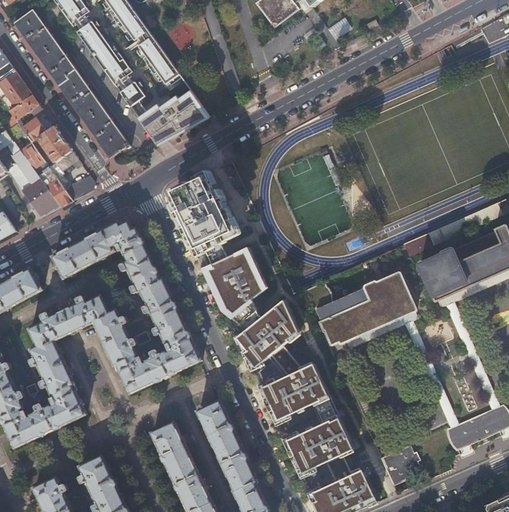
[(52,0),(71,26),(85,15),(83,12),(86,10),(78,0),(52,0)]
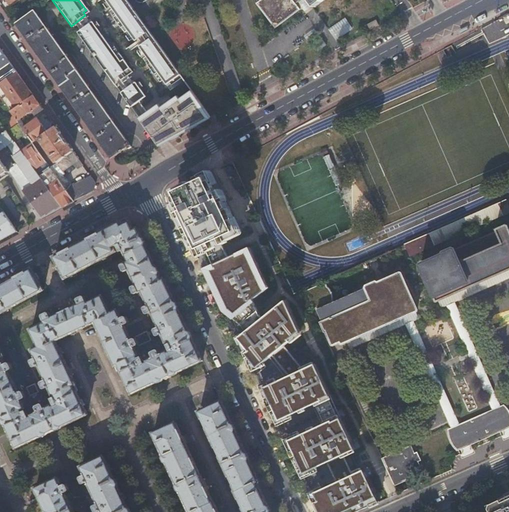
[(140,57),(157,80),(160,78),(165,86),(179,76),(124,0),(102,0),(108,8),(106,9),(121,31),(124,29),(143,55),(140,57)]
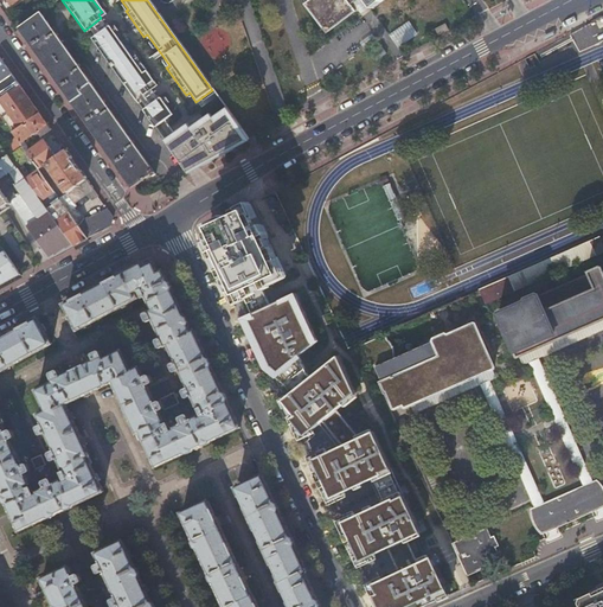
[(303,0),(300,4),(322,33),(352,11),(347,4),(351,1),(354,4),(358,0),(365,0),(369,5),(374,0),(376,0),(378,2),(380,0),(303,0)]
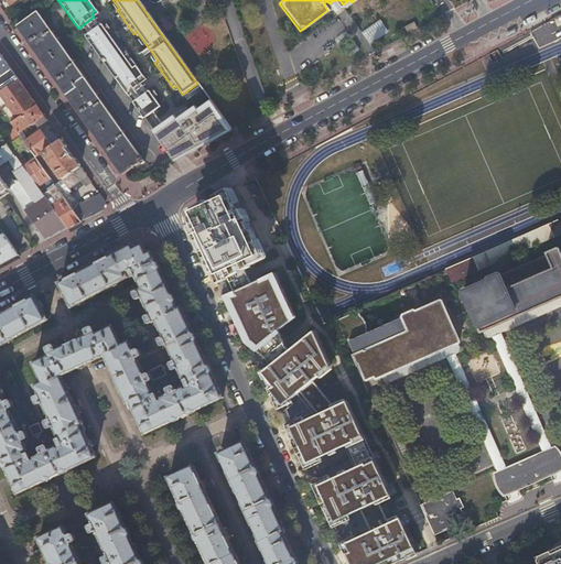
[(34,10),(14,24),(120,173),(138,161),(140,162),(142,160),(126,137),(127,136),(125,132),(123,133),(98,98),(99,97),(97,94),(95,95),(75,66),(76,65),(74,62),(73,63),(47,28),(49,28),(46,24),(45,24),(34,10)]
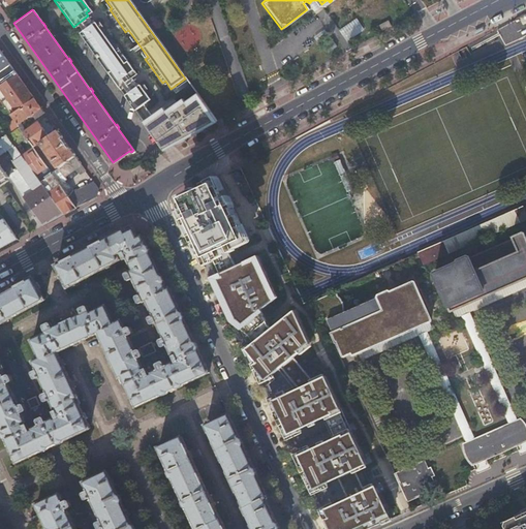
[(515,36),(525,30),(525,10),(506,22),(515,36)]
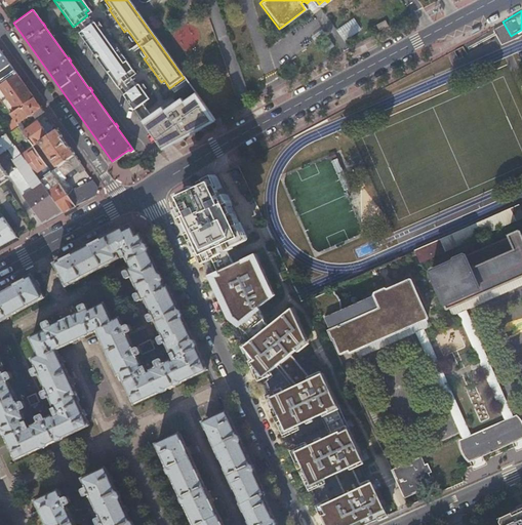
[(344,41),(360,28),(351,17),(334,30),(344,41)]
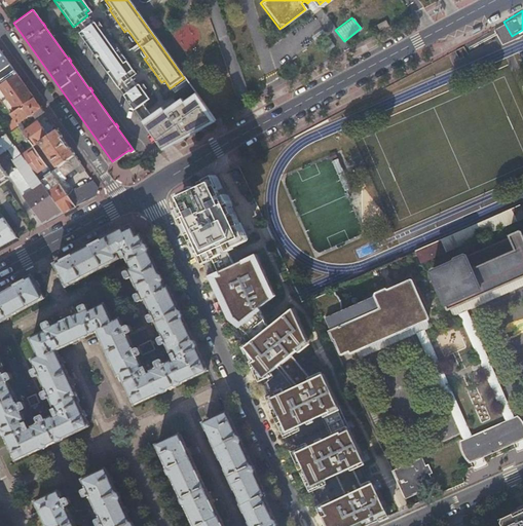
[(91,21),(77,32),(117,88),(133,77),(131,75),(133,73),(118,52),(116,54),(91,21)]
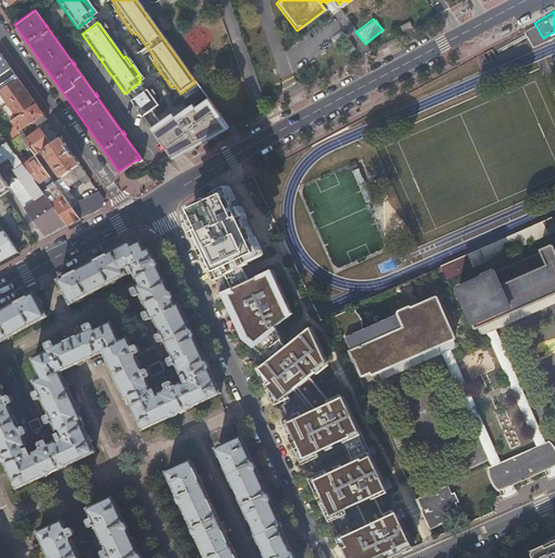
[(0,87),(14,77),(0,57),(0,87)]
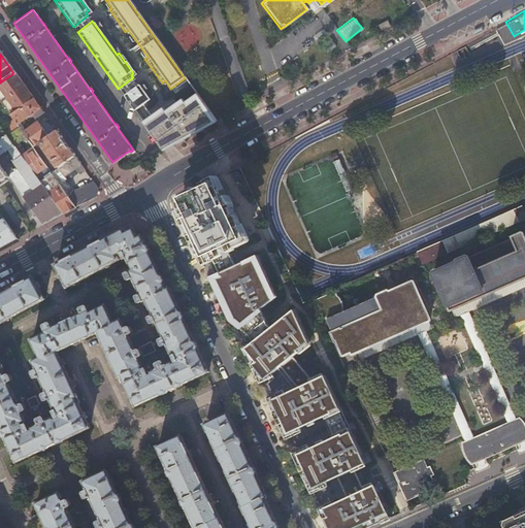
[(0,101),(23,86),(13,73),(0,83),(0,101)]
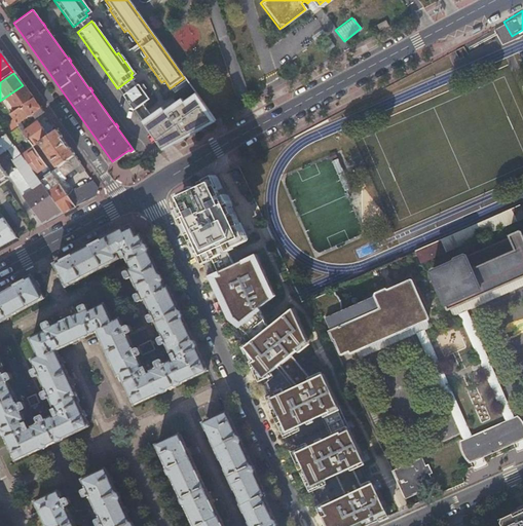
[(137,83),(121,94),(132,108),(147,98),(137,83)]
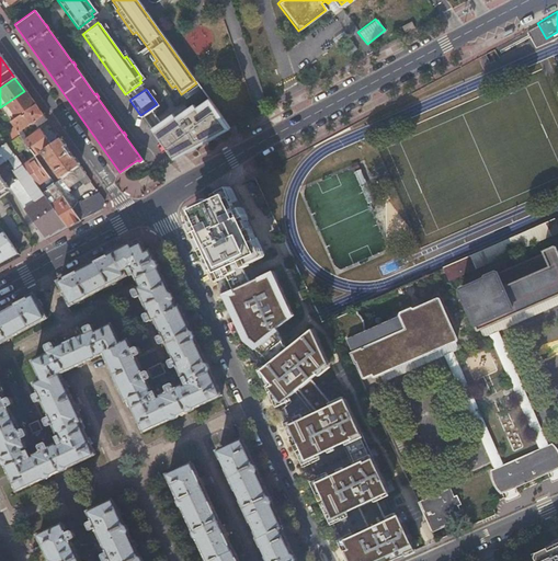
[(24,91),(0,107),(0,110),(8,122),(33,104),(24,91)]
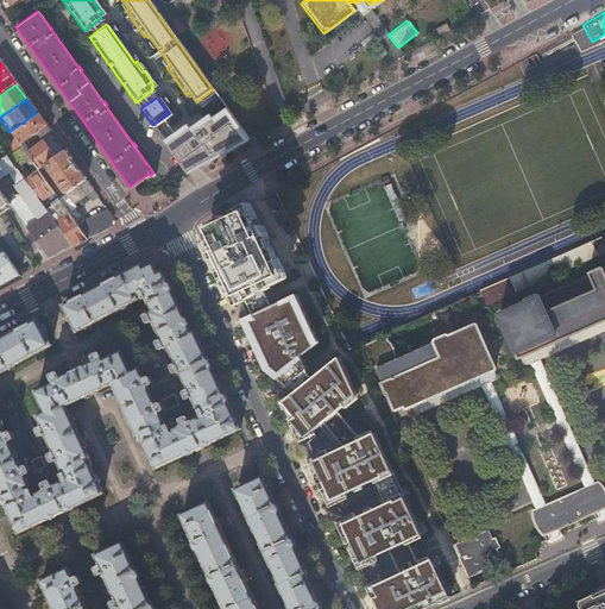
[(201,117),(164,143),(184,170),(246,137),(224,106),(203,120),(201,117)]
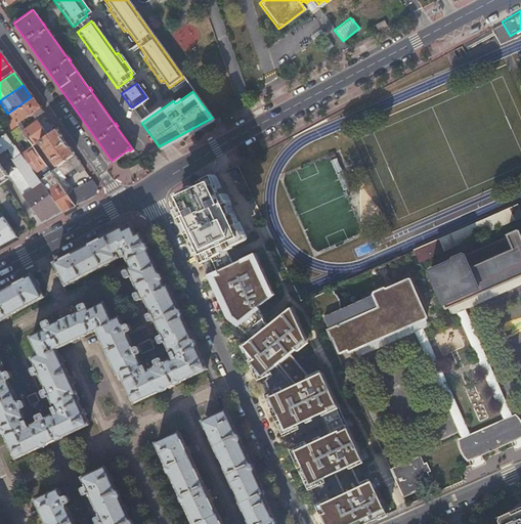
[(31,97),(7,114),(14,123),(30,113),(33,117),(41,112),(31,97)]
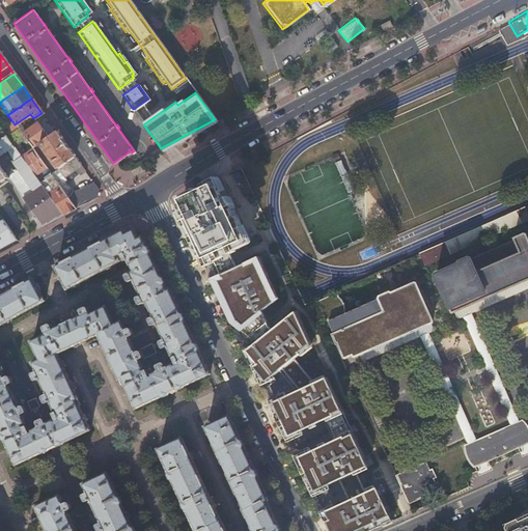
[(21,134),(30,147),(32,146),(37,142),(48,135),(46,133),(44,134),(34,121),(22,131),(20,132),(21,134)]
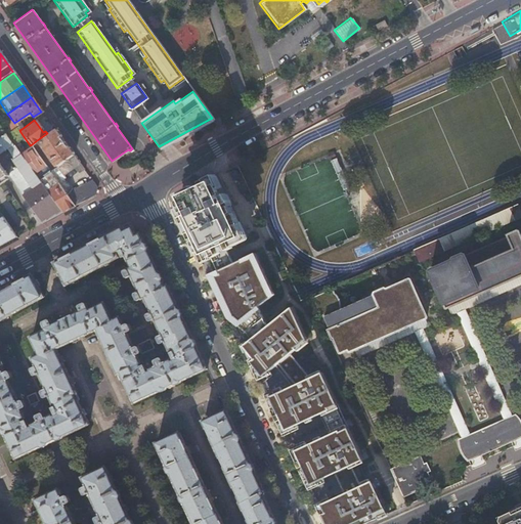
[(16,126),(8,132),(10,134),(12,138),(20,132),(19,130),(16,127),(16,126)]
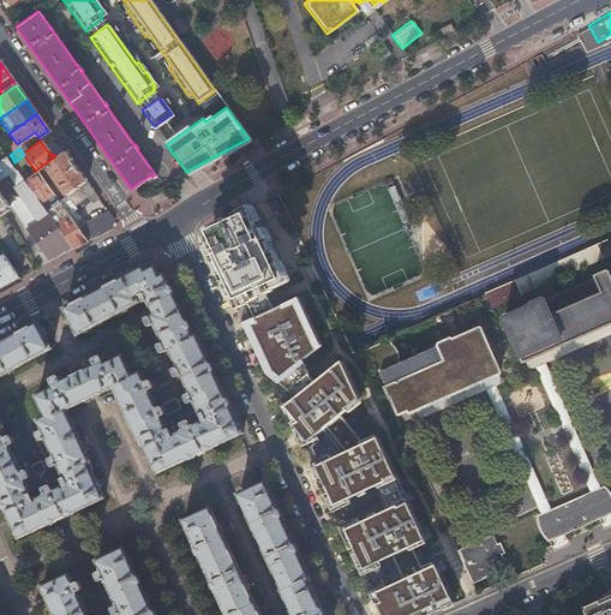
[(55,156),(43,165),(65,195),(84,180),(63,151),(55,156)]
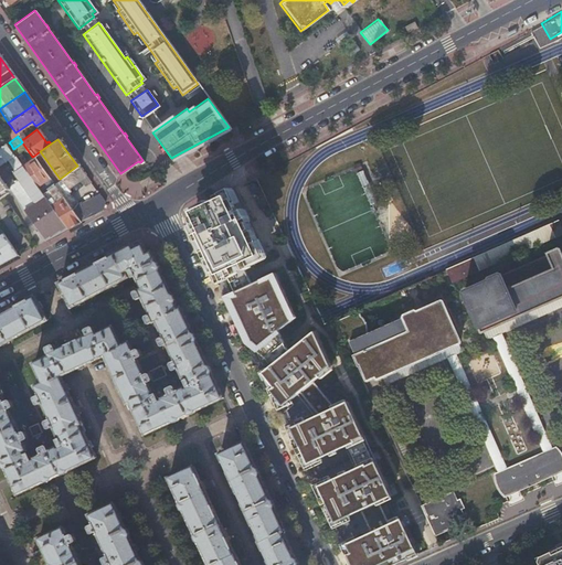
[(13,155),(12,156),(7,148),(4,145),(3,144),(0,146),(0,180),(9,193),(42,241),(64,228),(40,193),(35,187),(20,166),(13,155)]
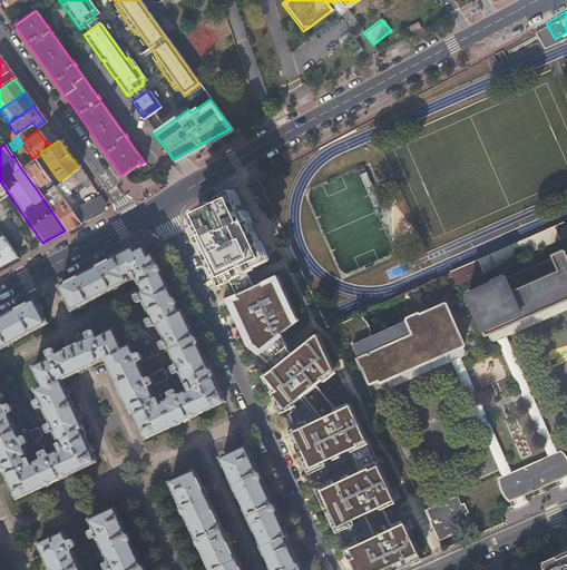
[(35,157),(32,158),(44,174),(46,173),(35,157)]
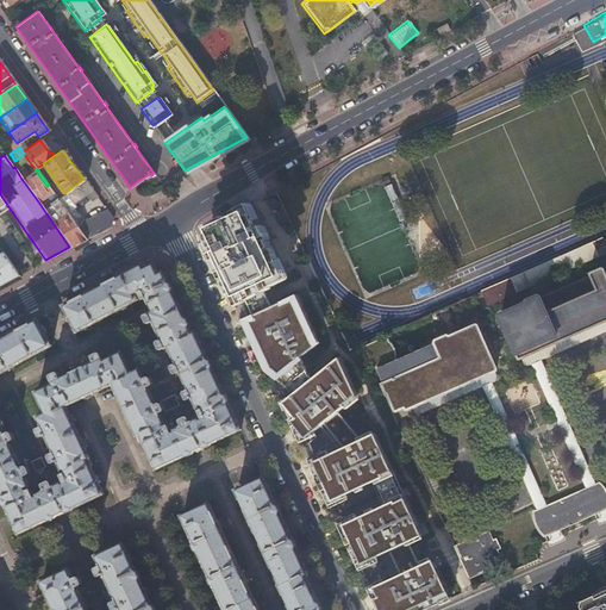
[(35,169),(22,179),(38,201),(44,197),(50,205),(43,209),(69,247),(83,238),(56,199),(47,186),(35,169)]
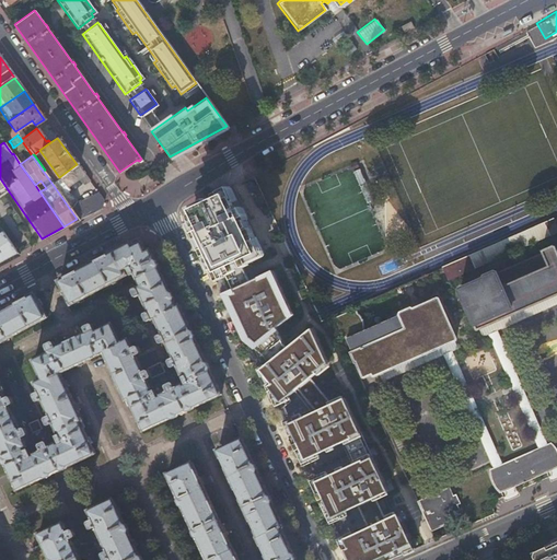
[(65,184),(81,172),(77,164),(59,177),(65,184)]
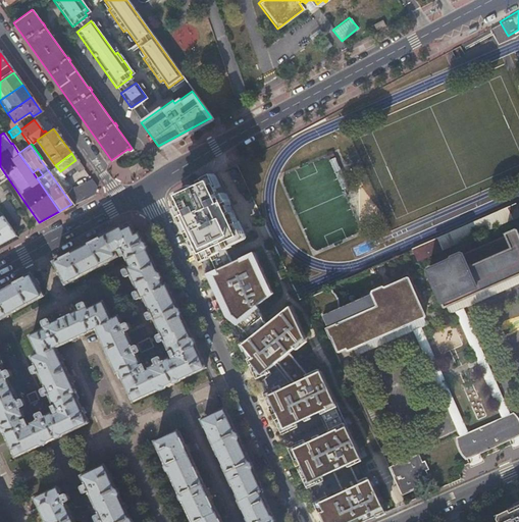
[(235,165),(228,168),(232,175),(238,173),(235,165)]
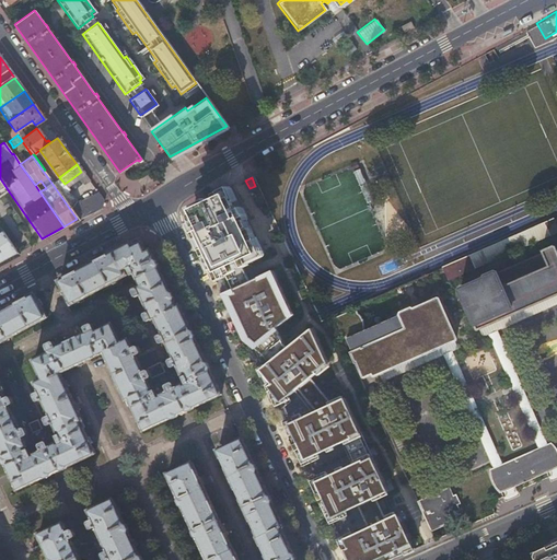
[(0,197),(8,191),(9,191),(0,178),(0,197)]
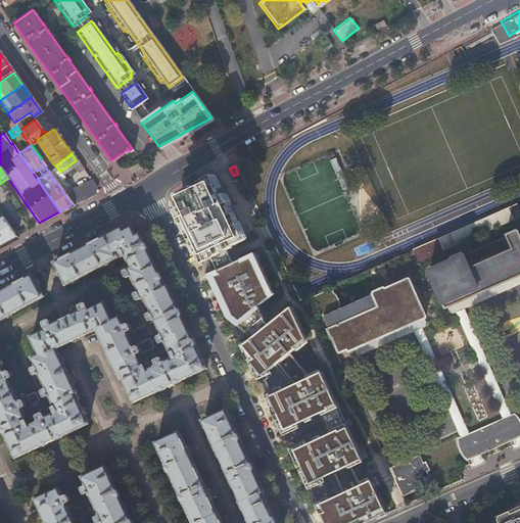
[(48,171),(72,204),(92,194),(94,186),(90,181),(71,190),(57,171),(54,172),(51,168),(48,171)]
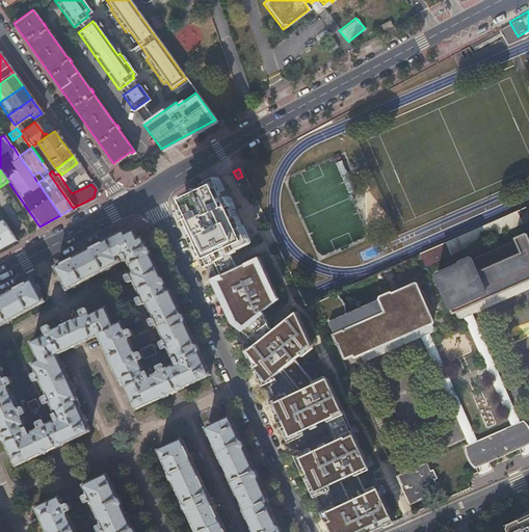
[(38,171),(33,176),(37,182),(44,179),(38,171)]
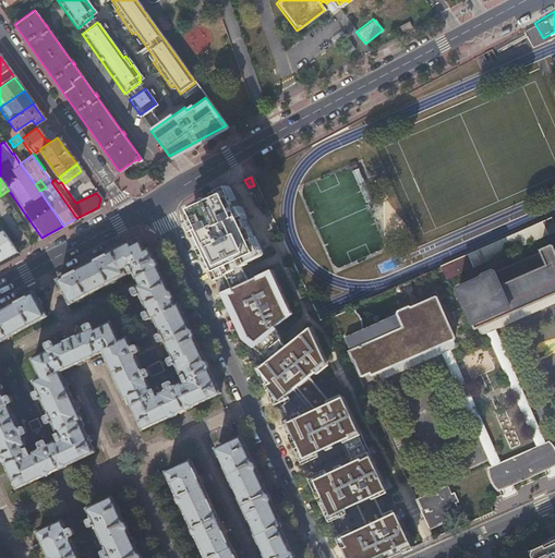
[(260,249),(230,186),(190,208),(188,220),(213,270),(222,266),(239,258),(260,249)]
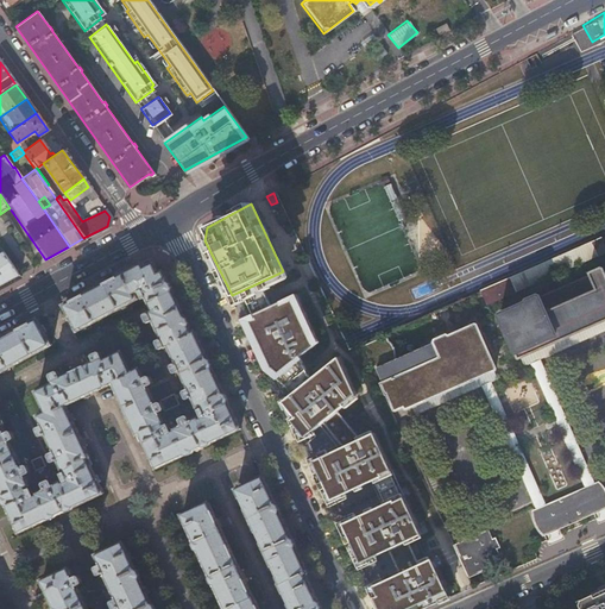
[(0,218),(11,211),(8,208),(0,214),(0,218)]
